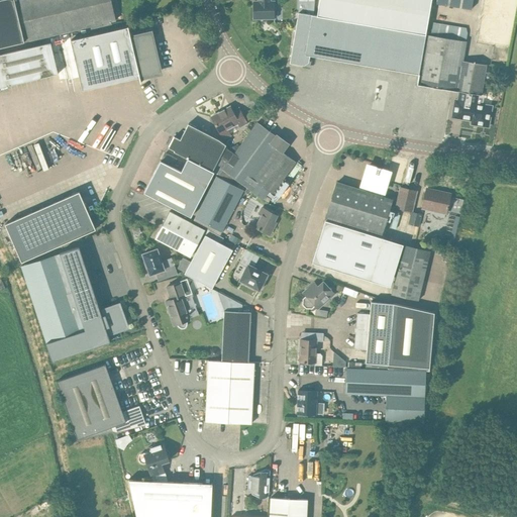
[(4,0),(0,1),(0,49),(28,43),(16,0),(4,0)]
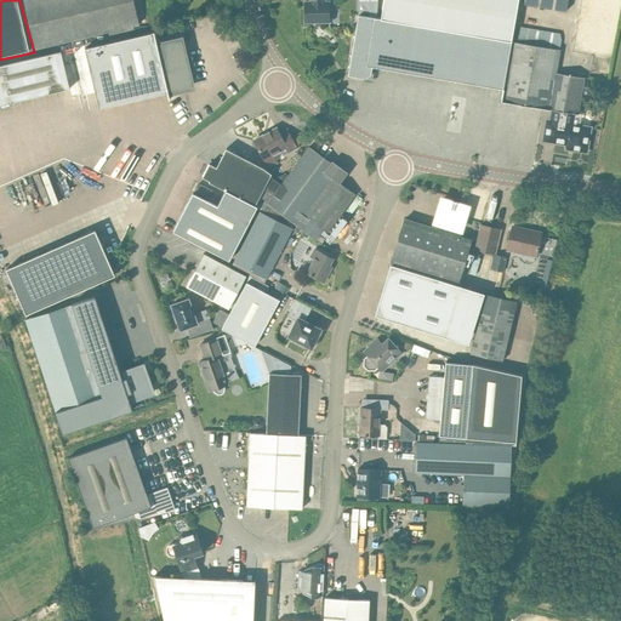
[(138,24),(132,0),(24,0),(36,49),(109,32),(109,34),(134,28),(134,26),(138,24)]
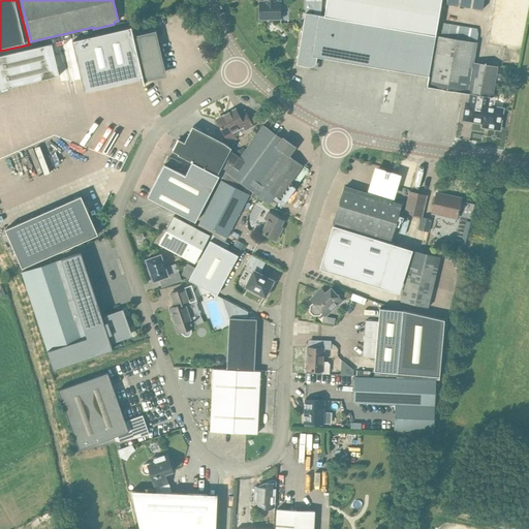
[(259,0),(259,18),(259,19),(280,19),(280,1),(278,1),(278,0),(261,0),(262,0),(259,0)]
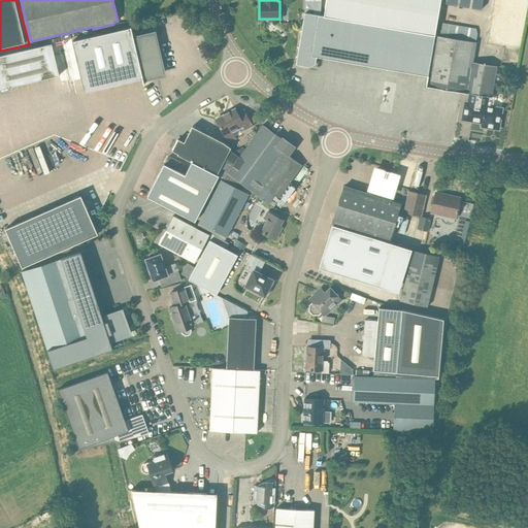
[(434,35),(435,35),(440,0),(326,0),(324,15),(434,35)]
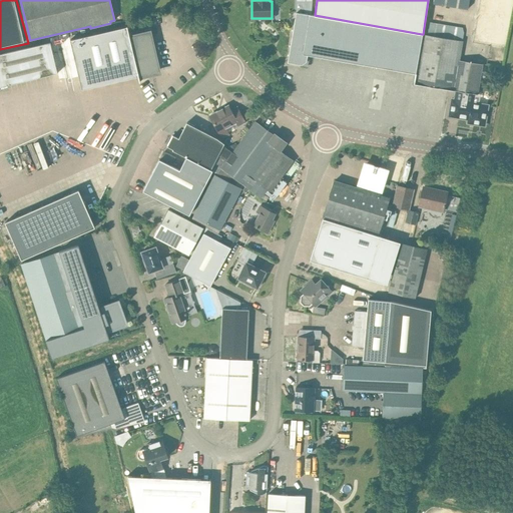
[(433,0),(432,3),(468,9),(469,0),(433,0)]
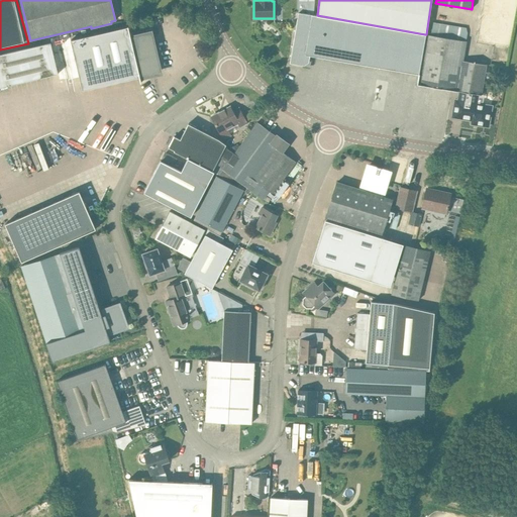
[(419,74),(425,34),(317,15),(298,12),(291,53),(290,63),(304,65),(309,62),(310,56),(419,74)]
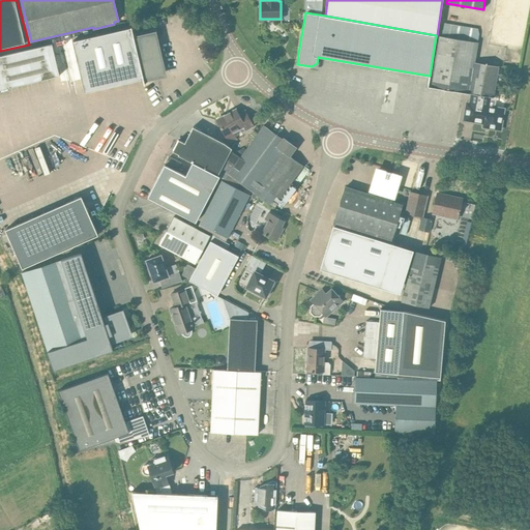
[(503,66),(498,65),(499,60),(490,58),(489,64),(475,62),(478,42),(477,42),(478,34),(477,29),(443,23),(441,36),(437,35),(436,35),(430,76),(428,86),(471,93),(469,101),(466,101),(464,119),(483,122),(482,126),(501,128),(504,108),(489,105),(491,96),(494,96),(496,80),(501,81),(503,66)]
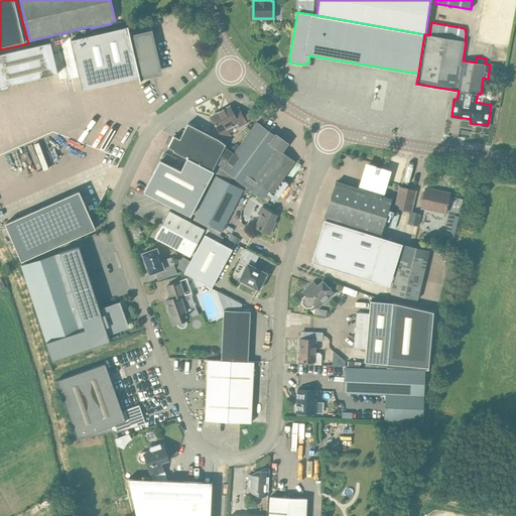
[(71,40),(74,52),(82,88),(157,70),(149,34),(130,39),(127,26),(71,40)]
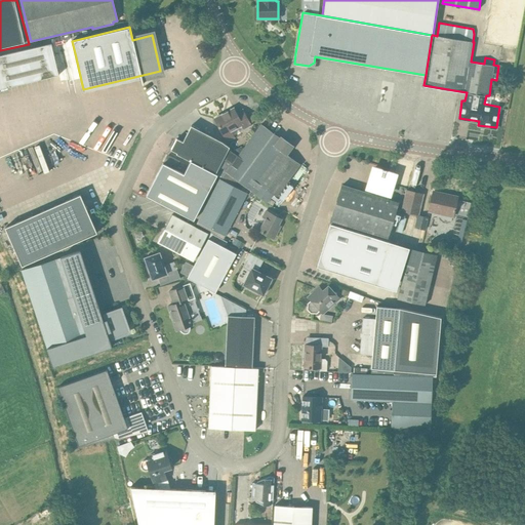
[(0,55),(0,88),(58,75),(51,43),(0,55)]
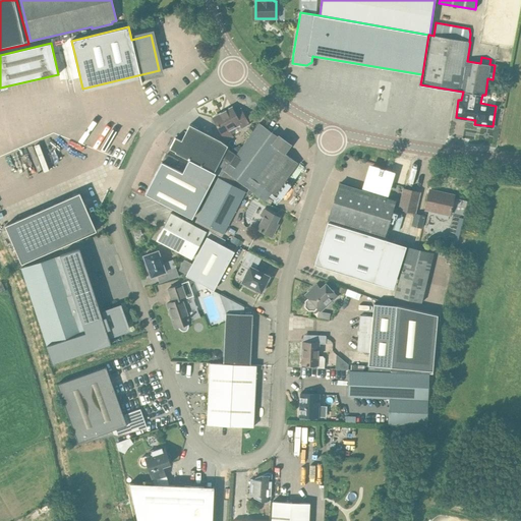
[(233,136),(230,129),(240,124),(242,127),(249,124),(240,109),(234,112),(232,107),(213,117),(226,141),(233,136)]
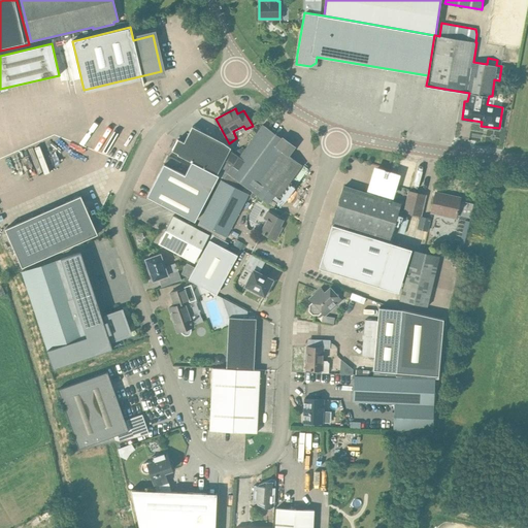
[(263,124),(239,157),(227,173),(269,203),(274,195),(278,198),(302,165),(289,156),(295,147),(263,124)]
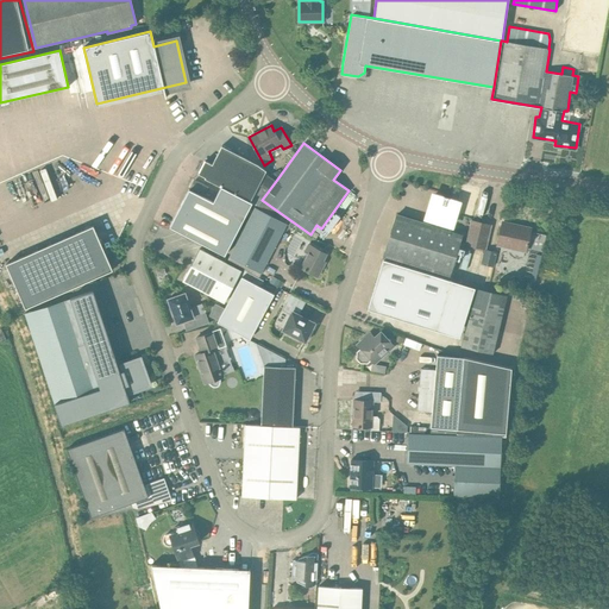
[(262,200),(276,181),(265,173),(267,170),(258,164),(221,145),(212,164),(205,159),(198,174),(205,177),(205,179),(221,187),(223,188),(252,202),(258,206),(262,200)]
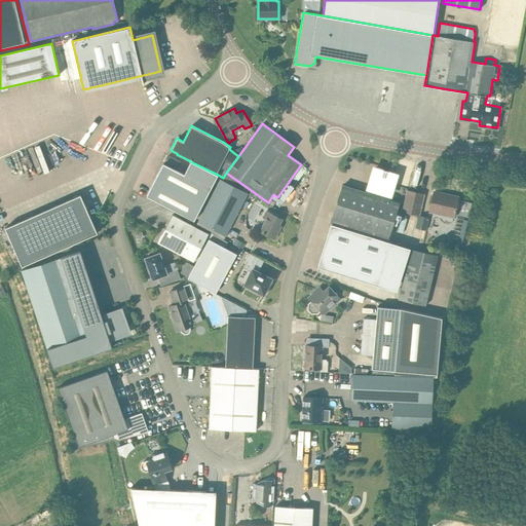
[(177,167),(180,161),(168,155),(164,161),(177,167)]
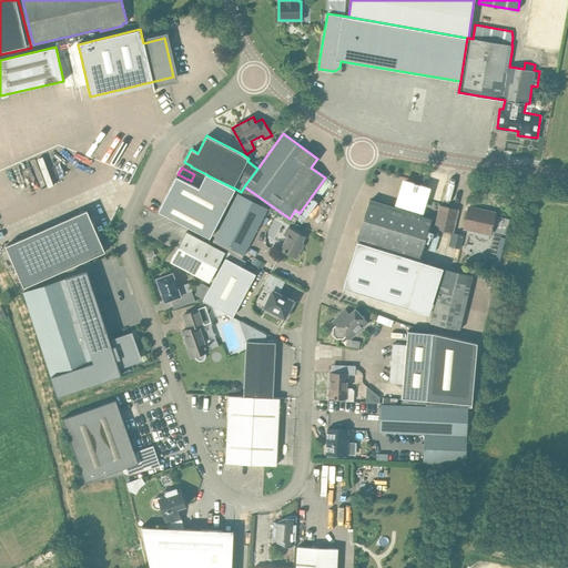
[(235,189),(208,175),(206,174),(199,188),(176,176),(158,211),(210,237),(235,189)]
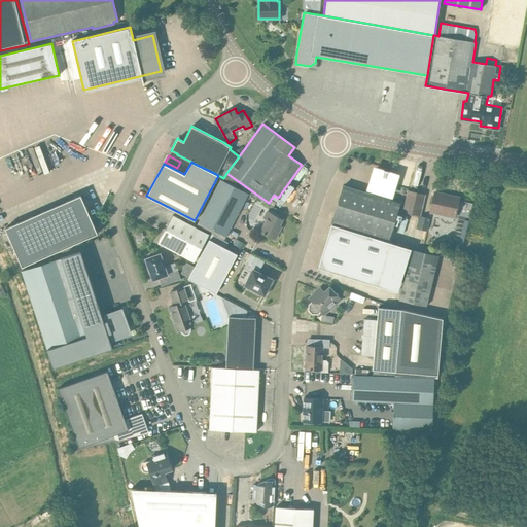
[(399,204),(388,200),(389,196),(390,196),(396,176),(375,169),(369,188),(374,190),(372,195),(344,185),(331,224),(387,242),(399,204)]
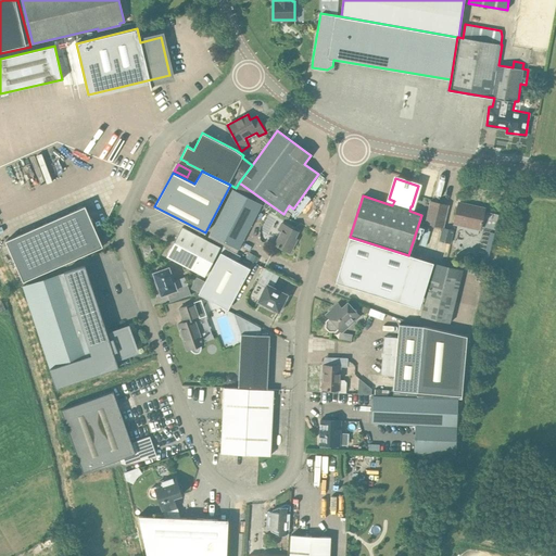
[(234,189),(223,209),(210,234),(238,249),(262,204),(234,189)]
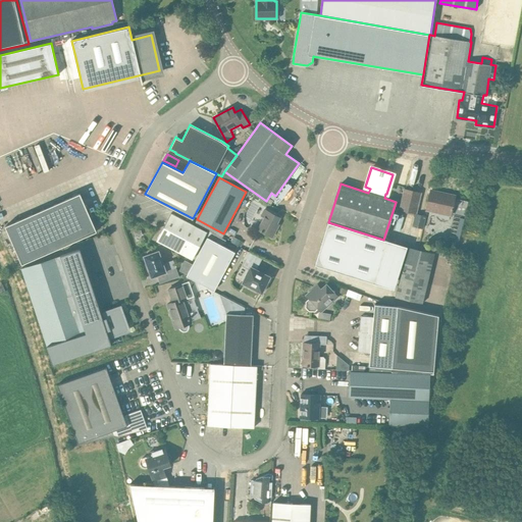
[(399,210),(415,214),(416,214),(421,193),(404,189),(399,210)]
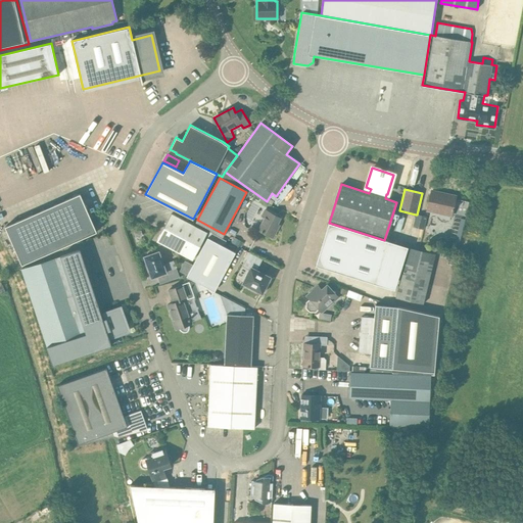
[(452,217),(455,199),(440,196),(441,193),(431,191),(427,210),(452,217)]
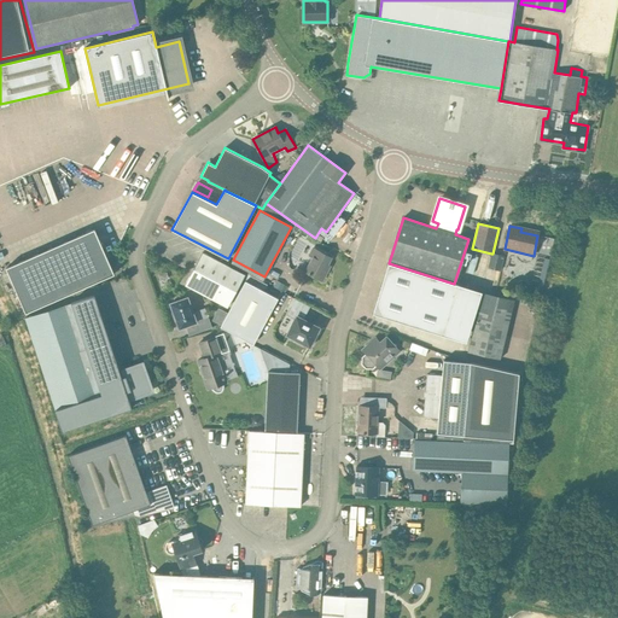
[(94,228),(6,267),(25,313),(114,274),(94,228)]
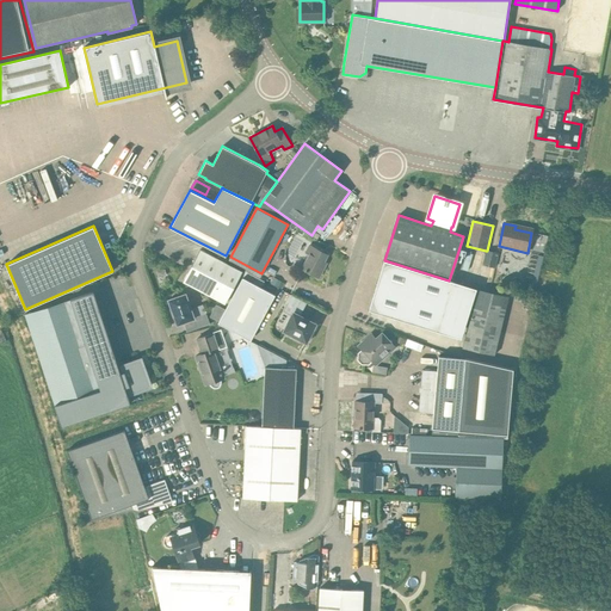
[(325,261),(328,254),(310,245),(307,252),(309,254),(302,269),(320,277),(327,263),(325,261)]
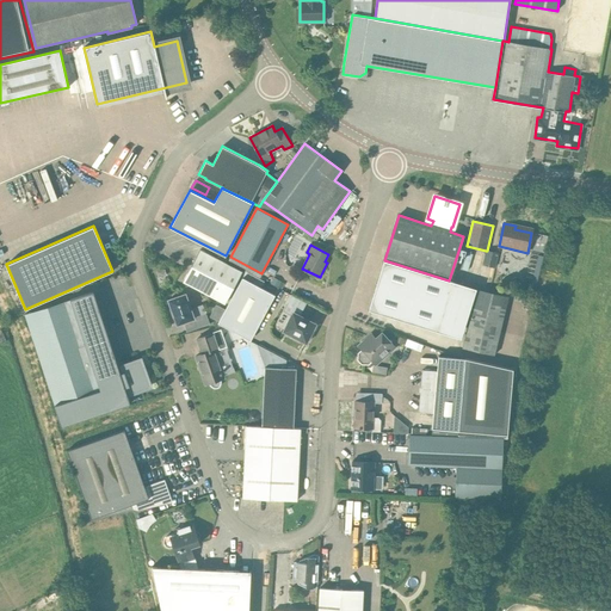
[(201,250),(184,282),(224,303),(241,271),(201,250)]
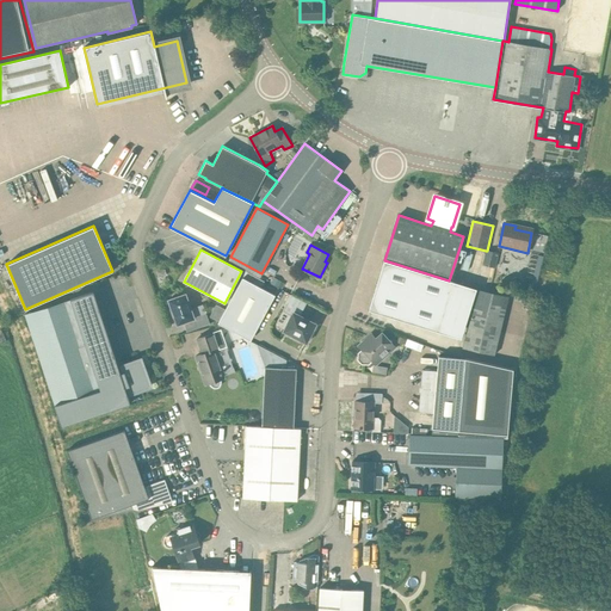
[(499,254),(487,251),(486,251),(482,265),(495,267),(499,254)]
